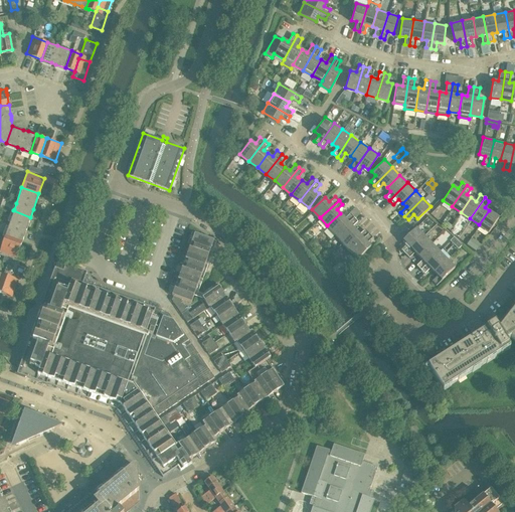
[(488,231),(502,210),(498,207),(493,213),(489,210),(479,224),(488,231)]
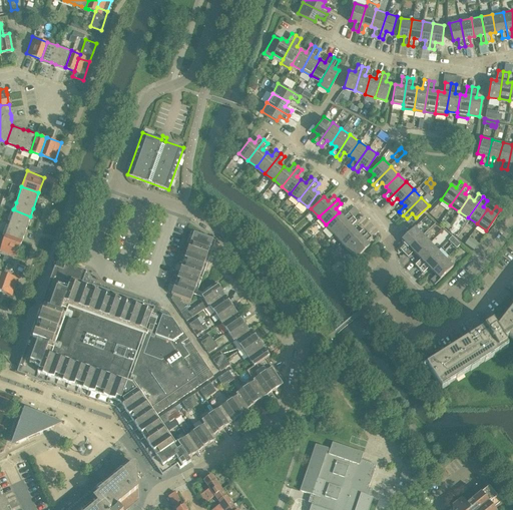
[(27,223),(30,216),(13,209),(10,217),(5,233),(22,239),(27,223)]
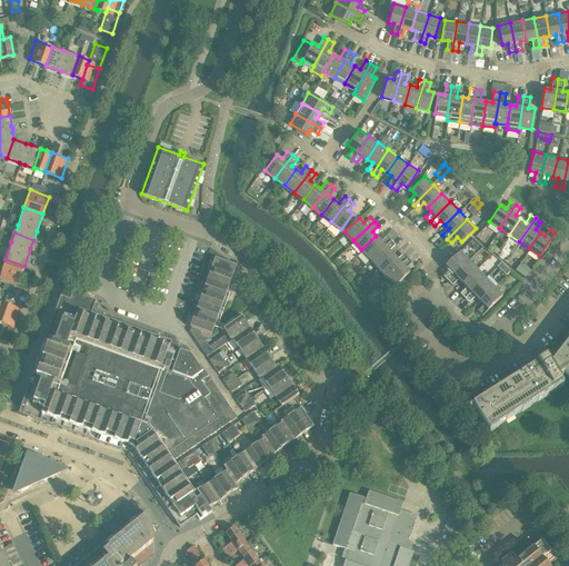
[(370,258),(390,239),(387,235),(380,240),(376,236),(361,249),(370,258)]
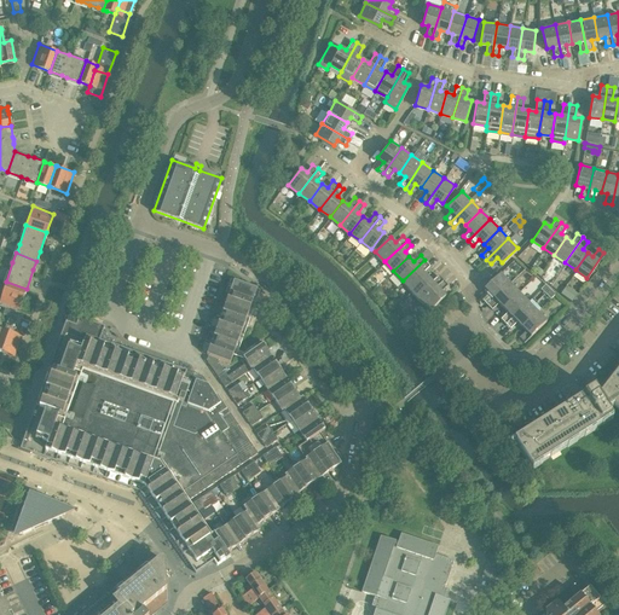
[(422,271),(429,265),(424,260),(403,280),(411,290),(427,276),(422,271)]
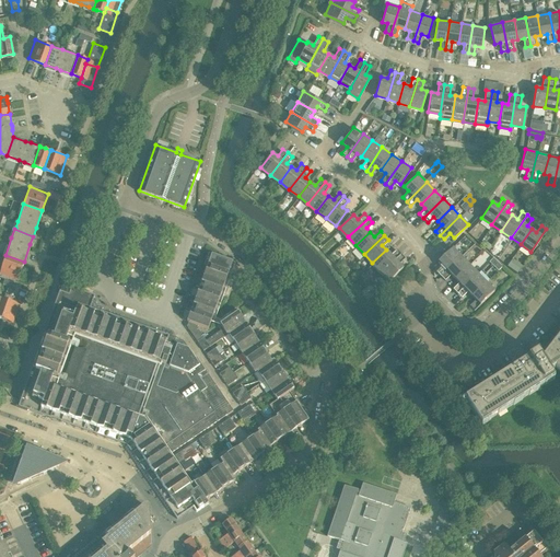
[(441,274),(461,254),(452,245),(439,259),(442,264),(436,269),(441,274)]
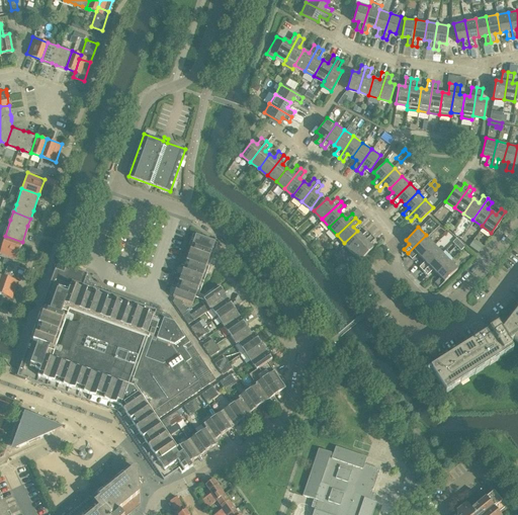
[(351,251),(370,234),(366,230),(361,235),(357,231),(344,243),(351,251)]
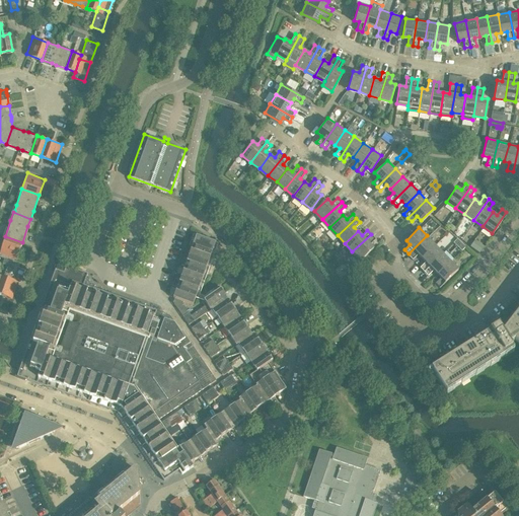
[(183,299),(193,303),(215,239),(196,233),(173,296),(174,296),(179,298),(183,299)]
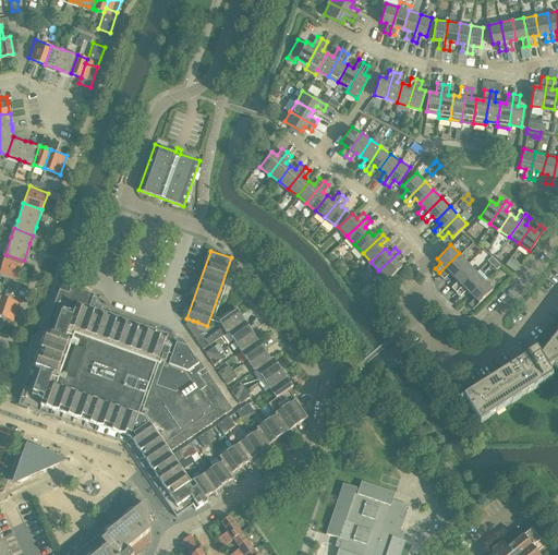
[(397,262),(403,256),(399,252),(378,270),(387,279),(401,266),(397,262)]
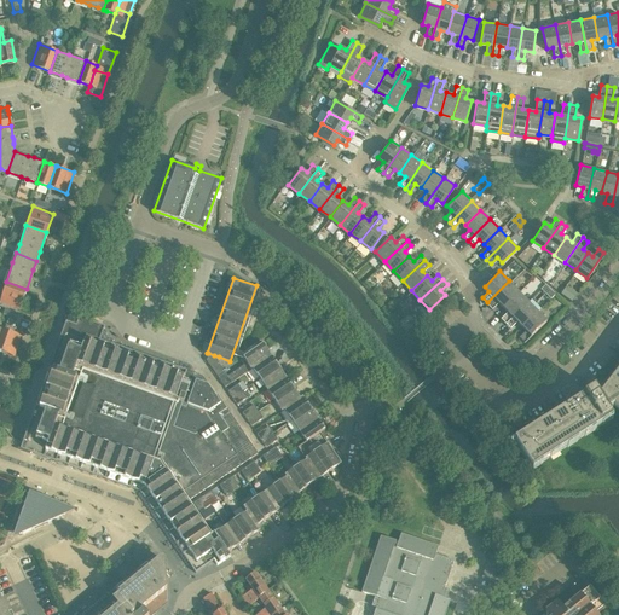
[(503,306),(519,290),(509,280),(487,302),(492,307),(498,301),(503,306)]
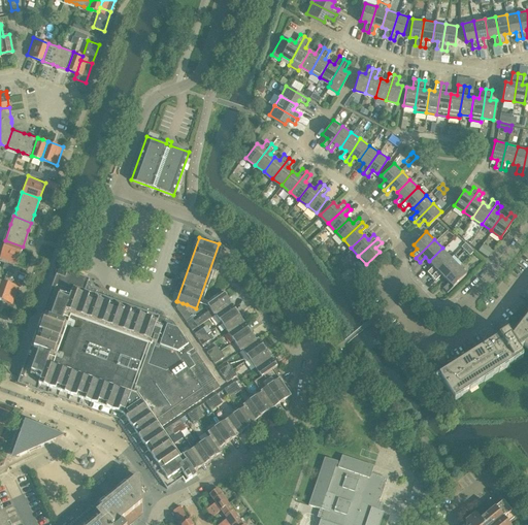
[(19,257),(23,247),(5,240),(1,251),(0,253),(0,256),(2,258),(6,259),(9,260),(13,261),(17,263),(19,257)]
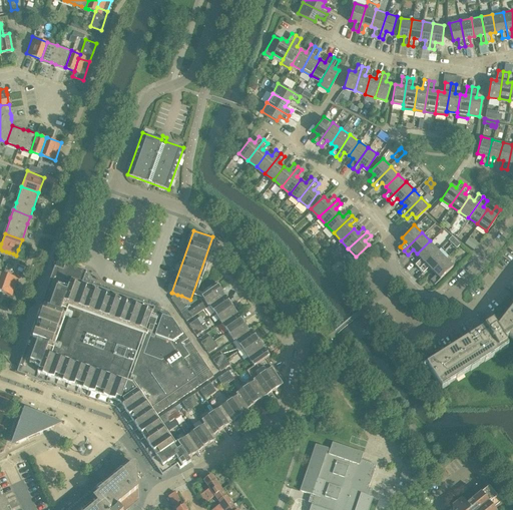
[(419,267),(437,248),(430,240),(417,253),(420,257),(415,263),(419,267)]
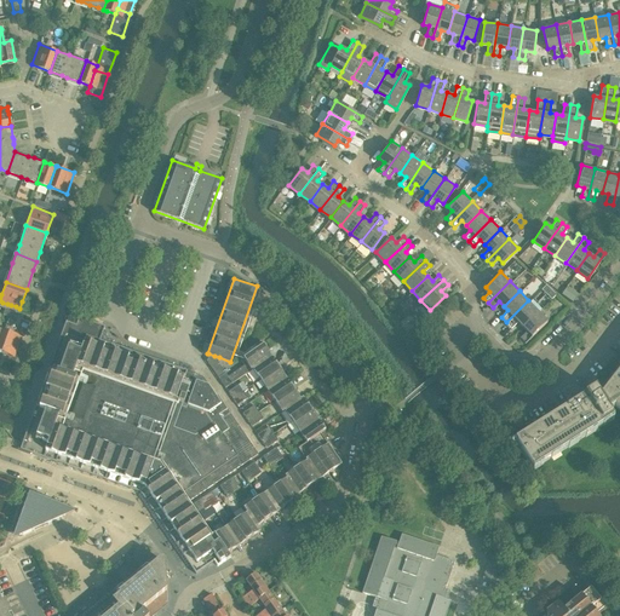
[(522,324),(538,310),(528,300),(506,322),(511,327),(517,320),(522,324)]
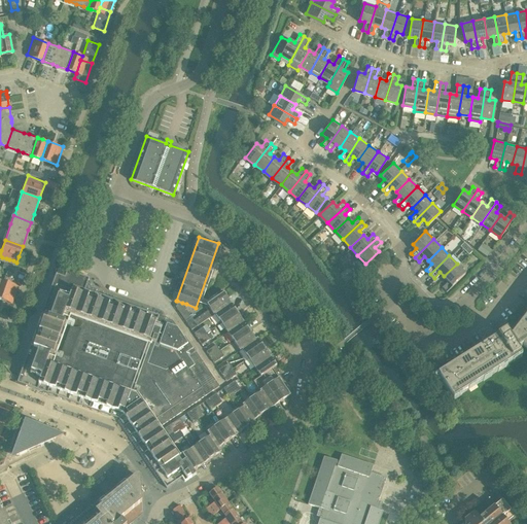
[(446,290),(464,272),(457,264),(444,276),(447,280),(442,285),(446,290)]
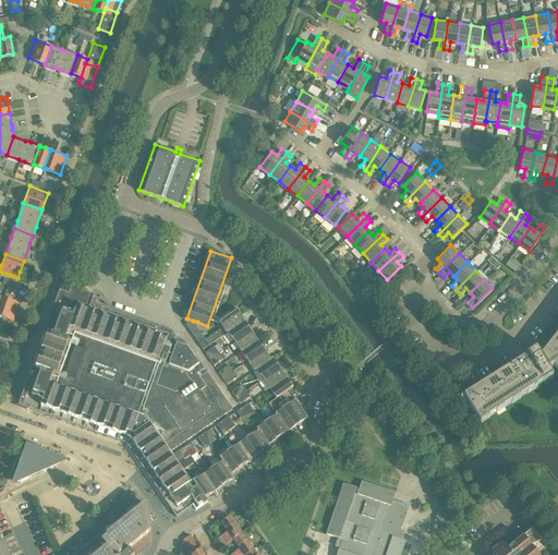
[(168,333),(168,332),(99,308),(89,304),(94,292),(79,287),(71,284),(68,291),(59,288),(21,395),(17,402),(125,442),(176,515),(192,504),(195,507),(207,499),(205,496),(196,484),(192,487),(167,451),(231,407),(195,353),(194,354),(182,337),(174,335),(168,333)]
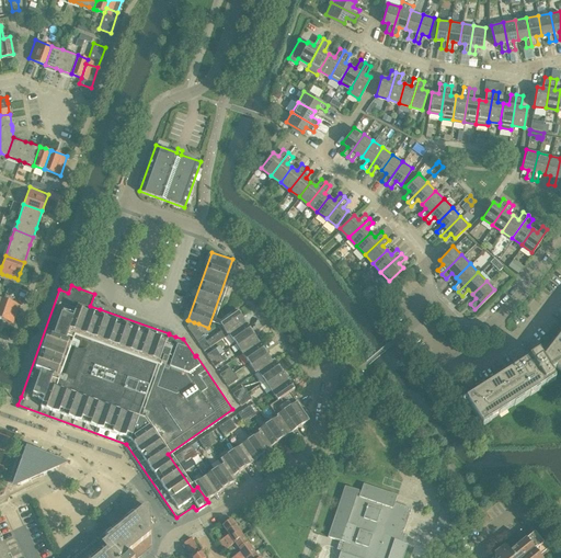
[(0,316),(13,321),(20,303),(2,297),(0,303),(0,316)]
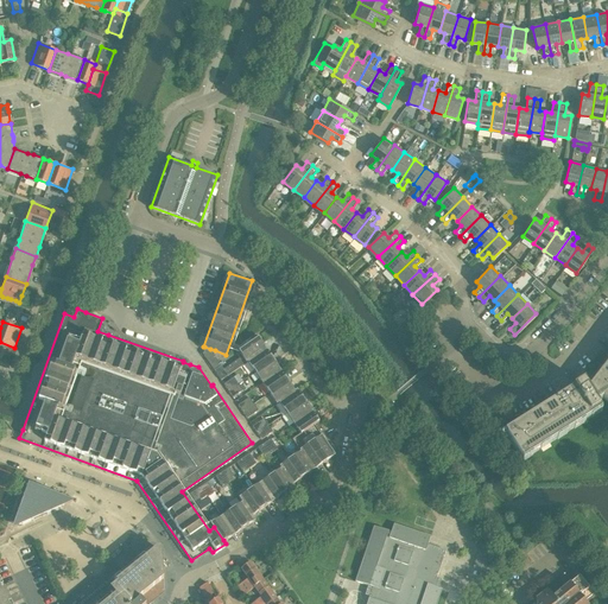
[(247,360),(266,347),(257,332),(242,343),(244,345),(236,350),(240,356),(244,362),(247,360)]
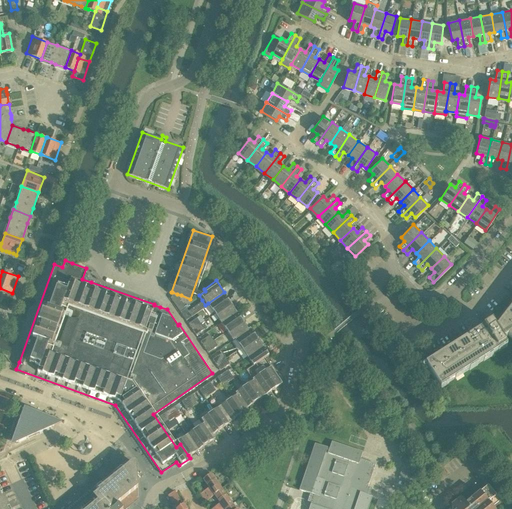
[(214,312),(230,301),(224,292),(208,303),(214,312)]
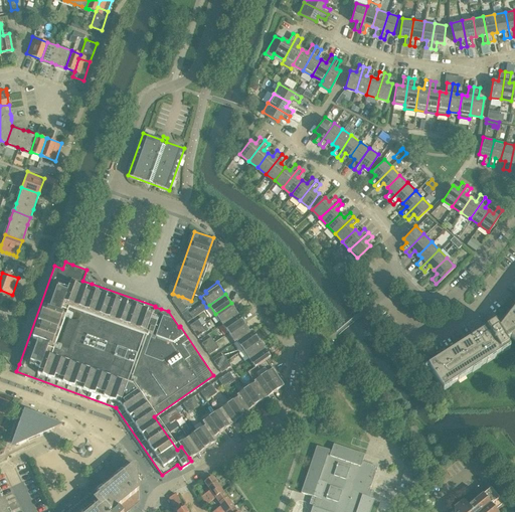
[(184,304),(181,300),(175,304),(178,308),(184,304)]
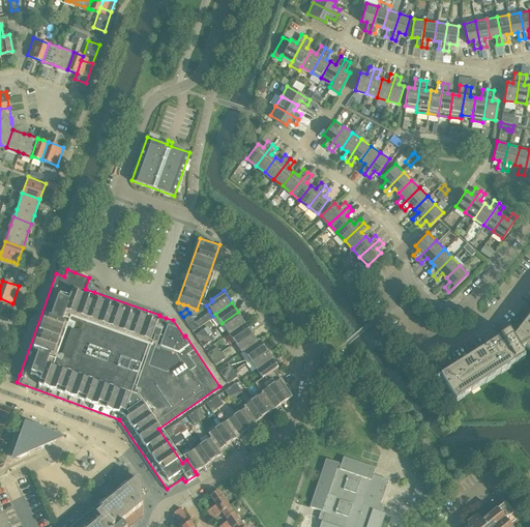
[(228,331),(244,321),(238,312),(222,323),(228,331)]
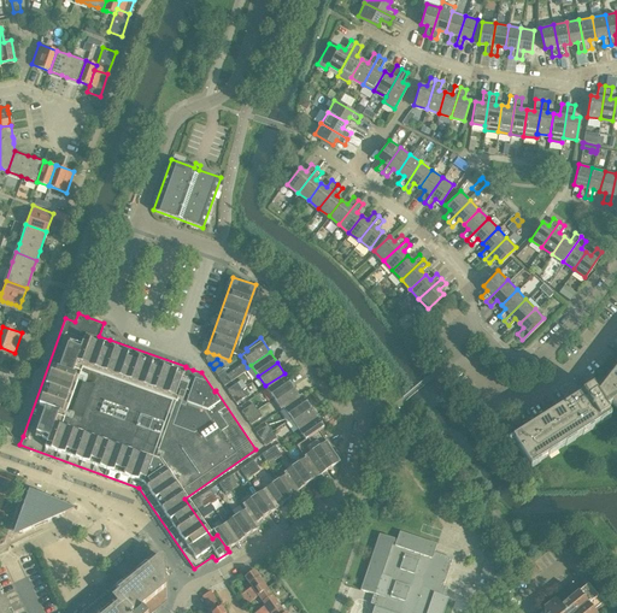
[(217,373),(224,369),(221,364),(213,369),(217,373)]
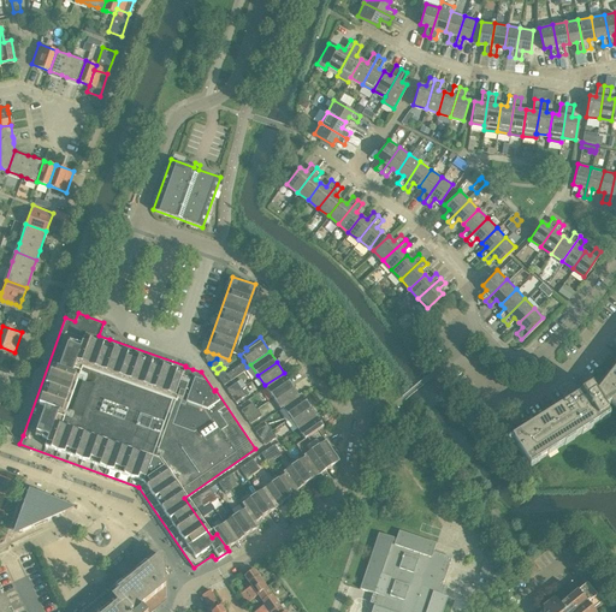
[(230,378),(226,372),(224,368),(217,373),(224,382),(230,378)]
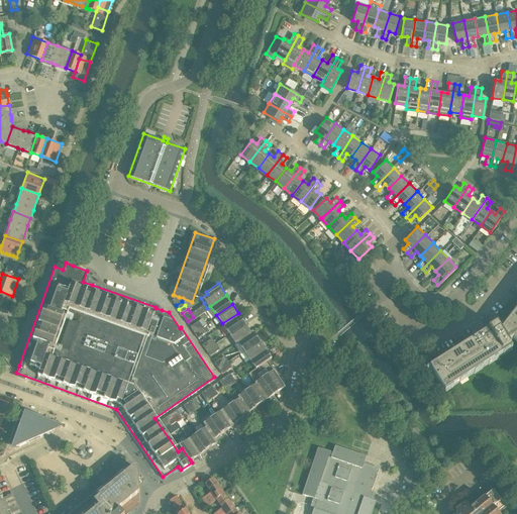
[(516,340),(516,309),(505,325),(500,321),(487,330),(488,332),(430,369),(442,388),(509,345),(505,340),(512,336),(516,340)]
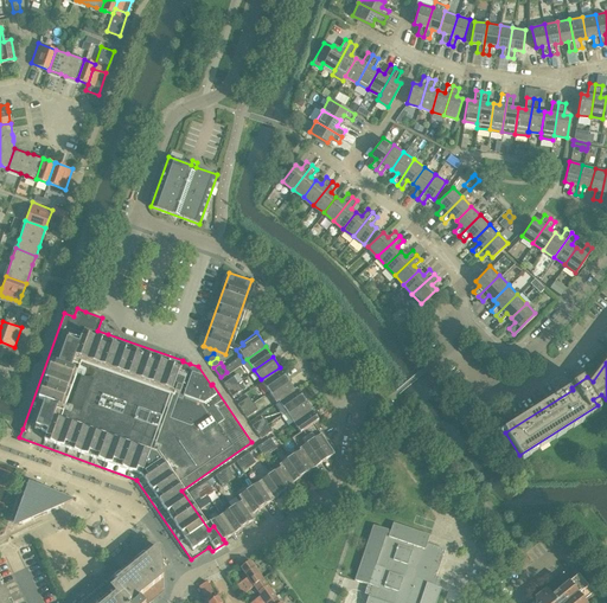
[(269,390),(287,378),(280,367),(261,379),(269,390)]
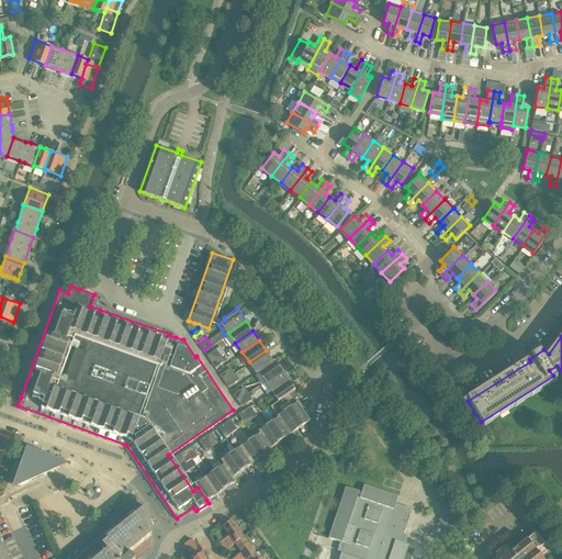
[(211,359),(220,353),(215,347),(206,353),(211,359)]
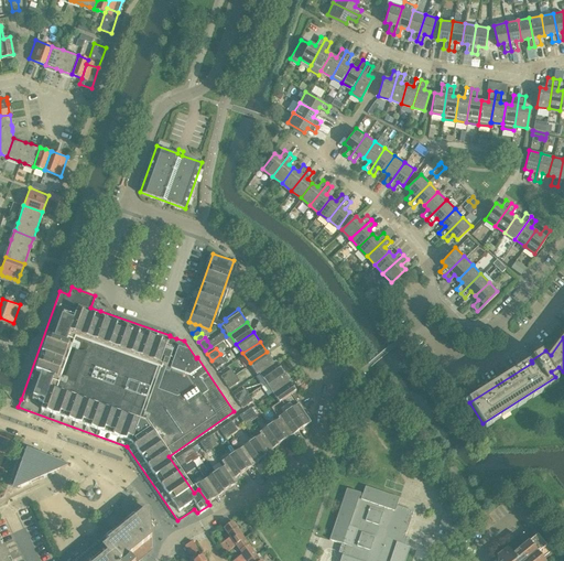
[(259,371),(275,359),(273,360),(267,352),(250,363),(257,373),(259,371)]
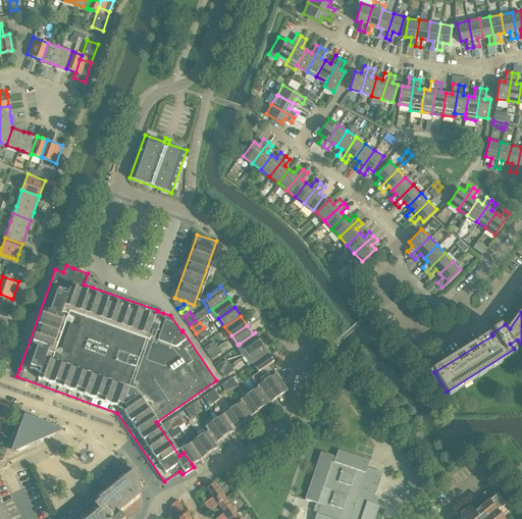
[(199,340),(208,333),(204,327),(196,333),(199,340)]
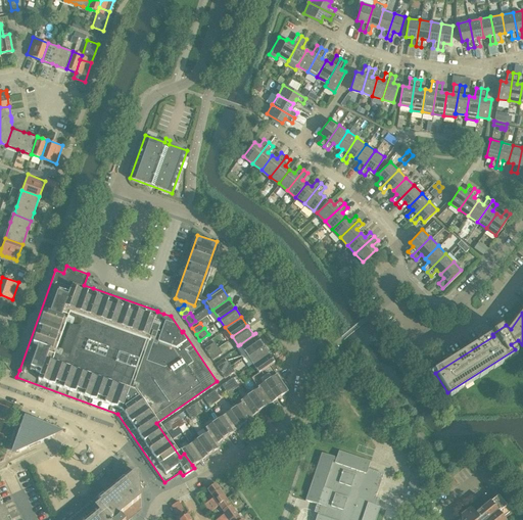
[(246,353),(262,342),(255,333),(240,344),(246,353)]
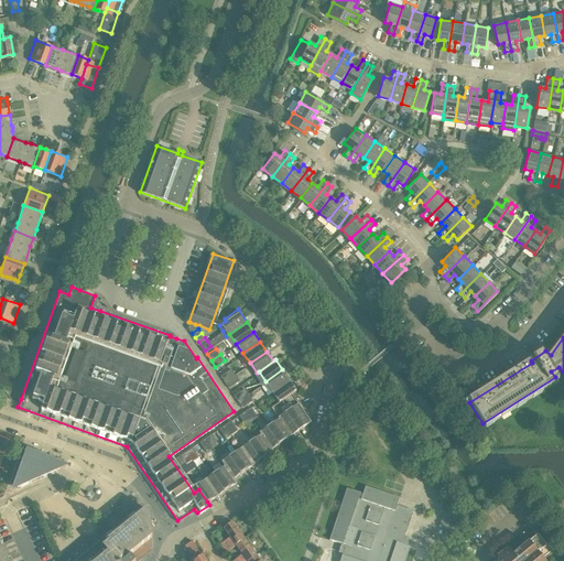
[(225,380),(236,373),(231,367),(220,374),(225,380)]
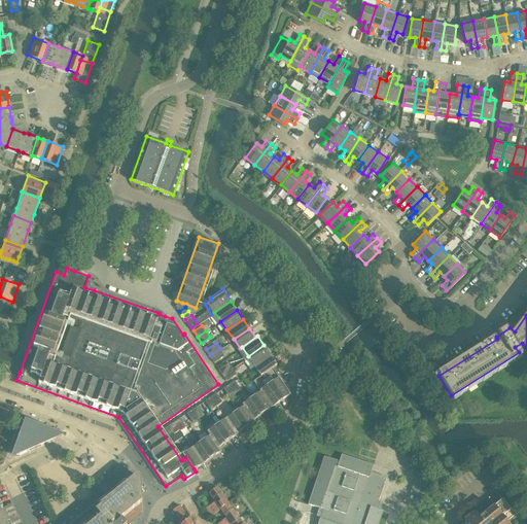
[(254,365),(270,354),(264,345),(248,356),(254,365)]
